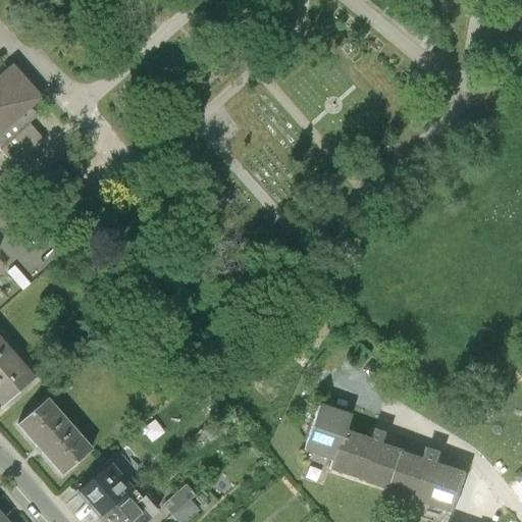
[(44,103),(12,67),(0,77),(0,153),(15,170),(45,145),(29,126),(37,119),(32,113),(44,103)]
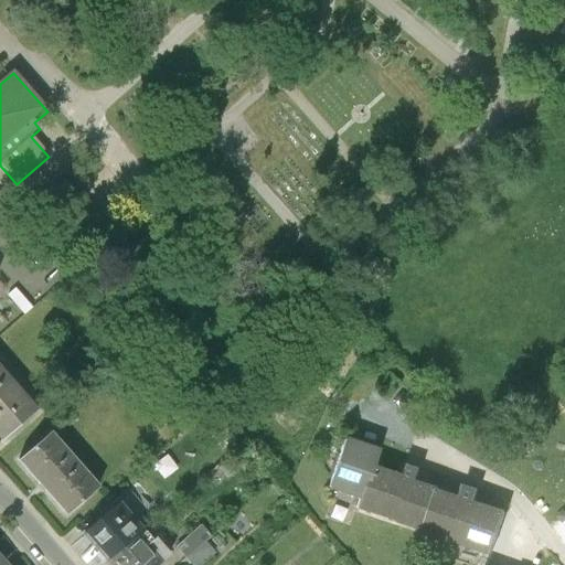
[(0,439),(1,440),(39,408),(0,364),(0,439)]
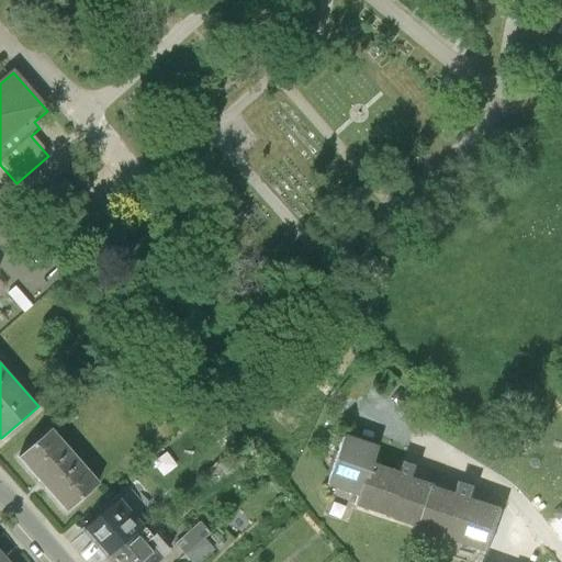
[(51,427),(18,456),(66,510),(99,482),(51,427)]
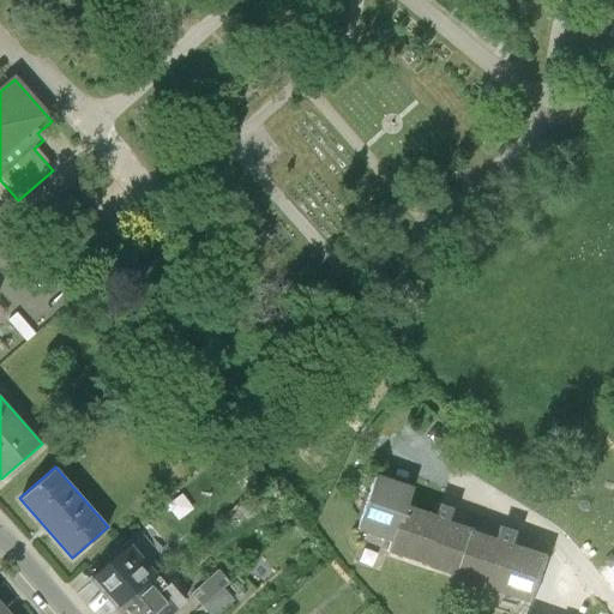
[(393,542),(405,507),(411,489),(377,477),(359,530),(393,542)]
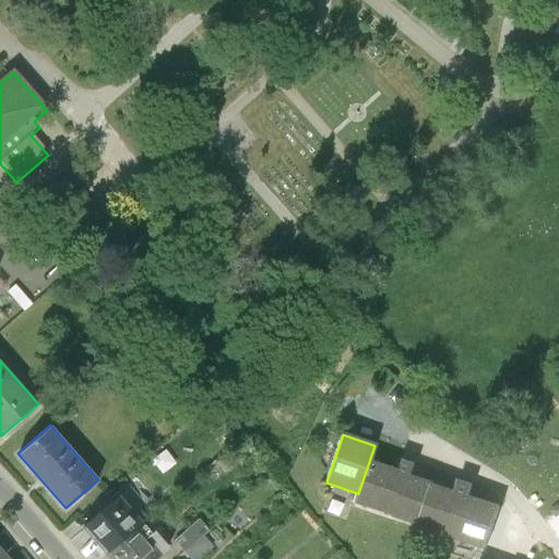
[(227,451),(215,463),(225,473),(237,462),(227,451)]
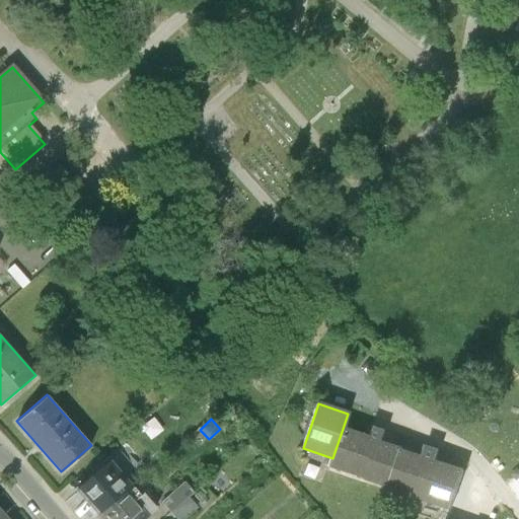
[(388,487),(401,449),(380,442),(383,432),(372,428),(369,437),(343,429),(332,458),(329,466),(388,487)]
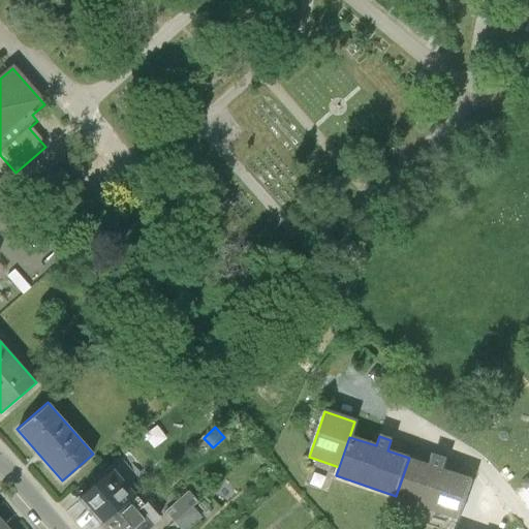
[(431,465),(409,458),(396,496),(459,518),(471,478),(443,469),(445,461),(434,457),(431,465)]
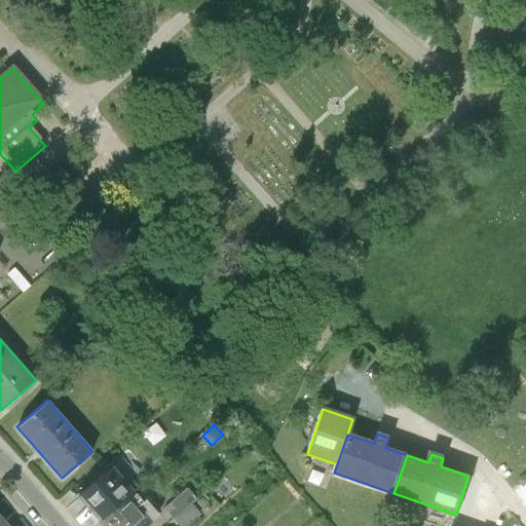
[(111,463),(76,495),(99,521),(135,490),(111,463)]
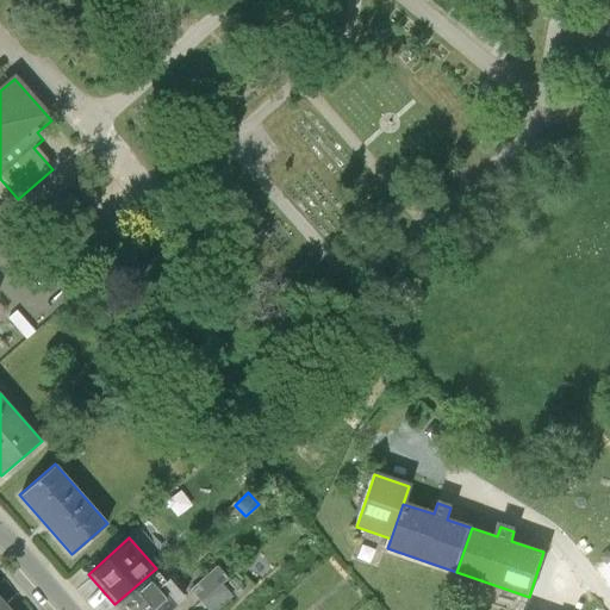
[(218,564),(191,587),(201,599),(222,582),(229,576),(218,564)]
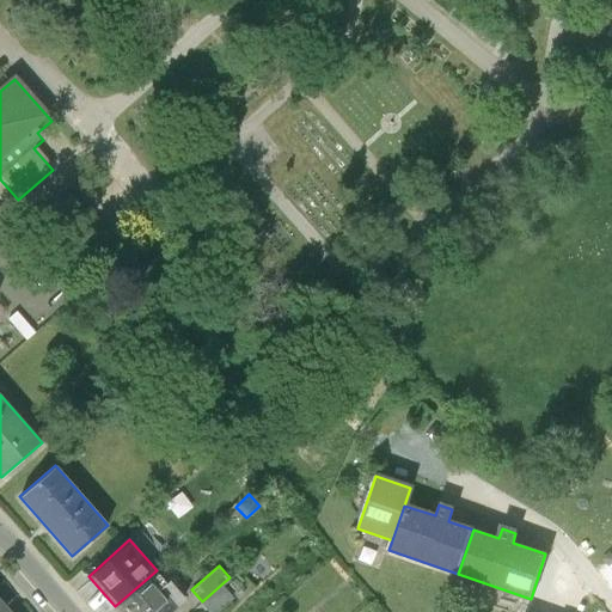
[(165,580),(157,570),(115,606),(120,611),(166,611),(187,594),(170,575),(165,580)]
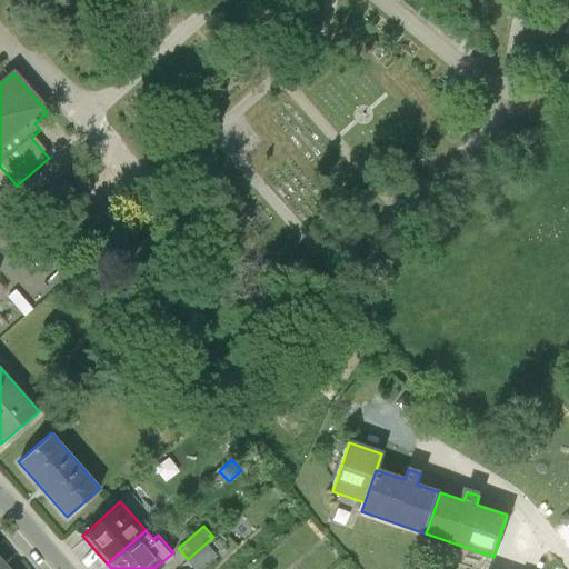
[(207,542),(188,559),(196,568),(201,568),(218,555),(207,542)]
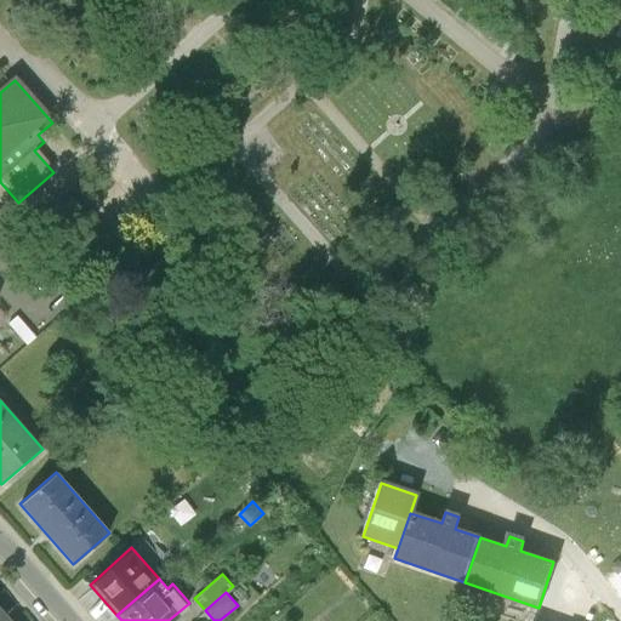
[(0,620),(16,620),(0,603),(0,620)]
